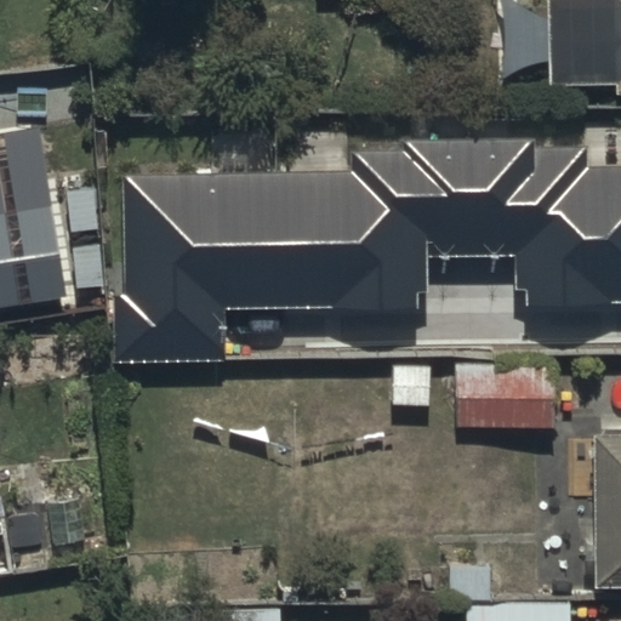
[(620,0),(550,0),(551,84),(615,84),(615,93),(620,92),(620,0)]
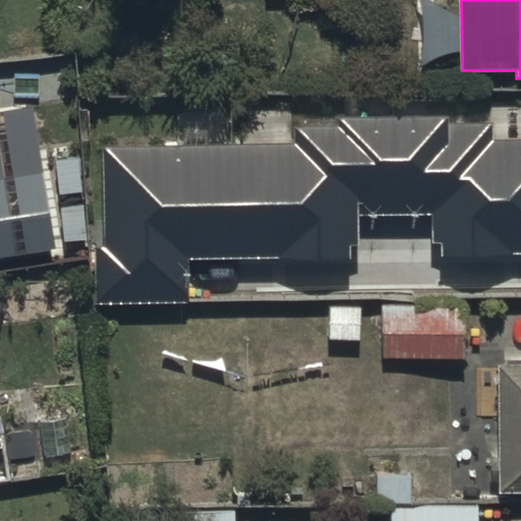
[(32,106),(0,110),(0,258),(56,249),(32,106)]
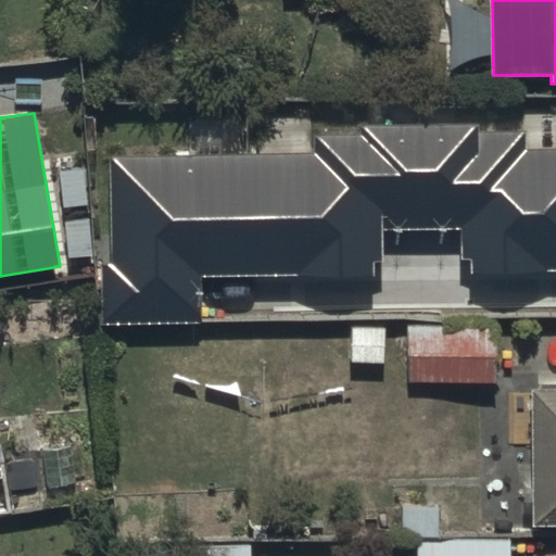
[(555,148),(526,149),(526,136),(479,136),(479,124),(362,126),(362,136),(312,137),(313,151),(105,154),(108,320),(201,319),(200,276),(380,274),(379,227),(464,226),(465,270),(555,268),(555,148)]
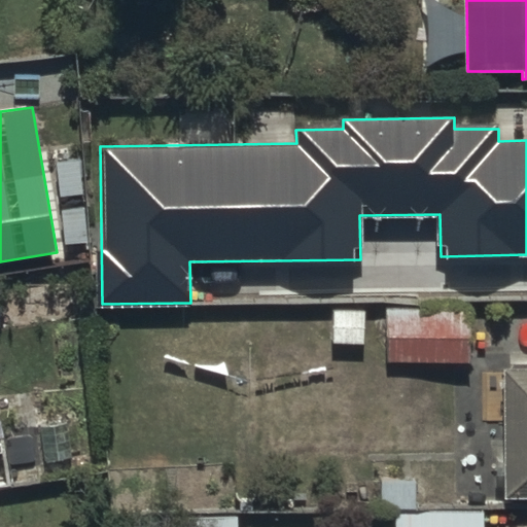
[(469,306),(383,304),(382,361),(468,363),(469,306)]
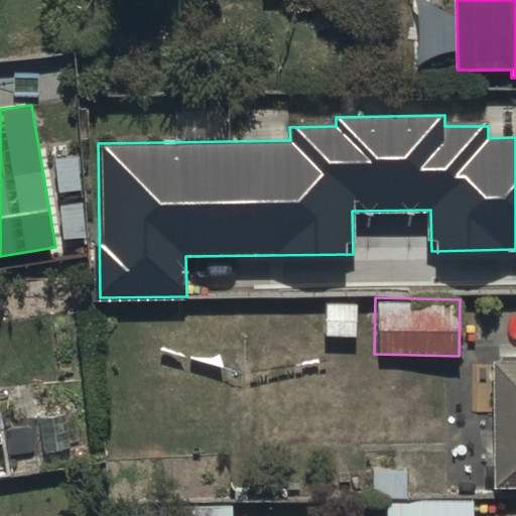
[(515,359),(493,359),(495,491),(515,491),(515,359)]
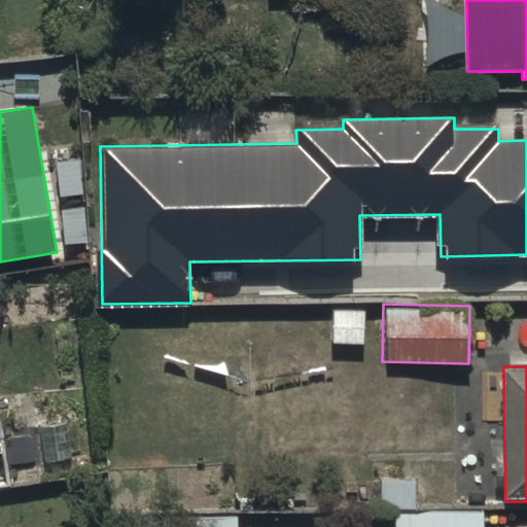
[(394,512),(394,526),(483,526),(483,513),(394,512)]
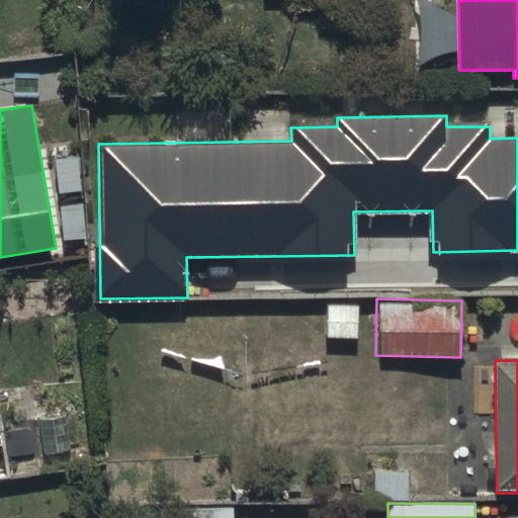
All buildings are outlined.
